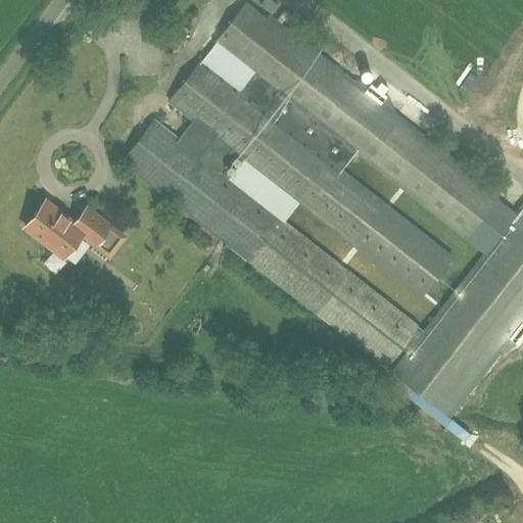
[(262,0),(258,5),(270,14),(277,6),(269,0),(262,0)]
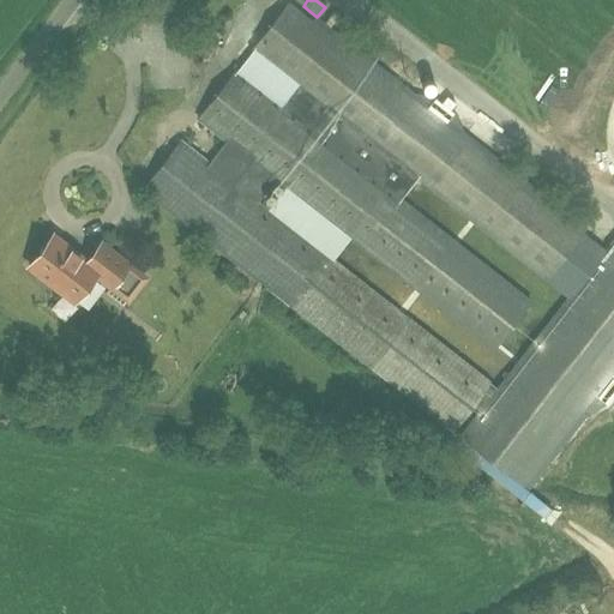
[(417,180),(545,280),(578,235),(286,5),(251,49),(307,94),(289,116),(233,72),(196,119),(224,142),(206,164),(178,142),(140,190),(449,432),(486,385),(256,203),(272,180),(491,351),(528,304),(525,302),(530,298),(402,199),(417,180)]
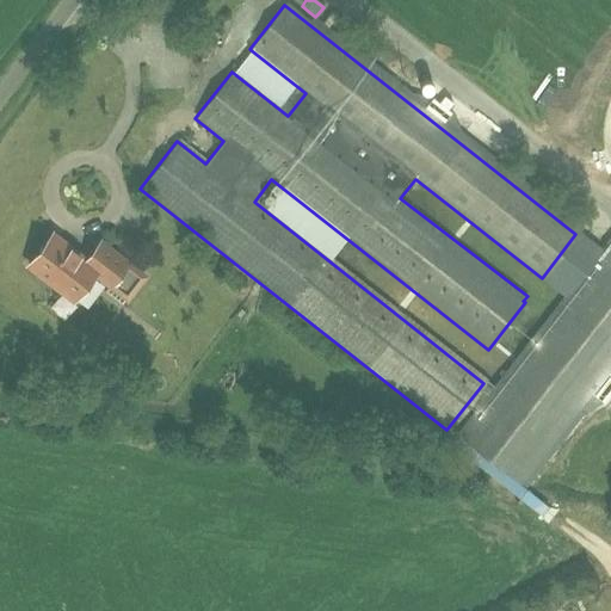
[(84,261),(50,235),(26,265),(72,301),(92,275),(107,287),(103,292),(121,306),(142,277),(98,242),(84,261)]
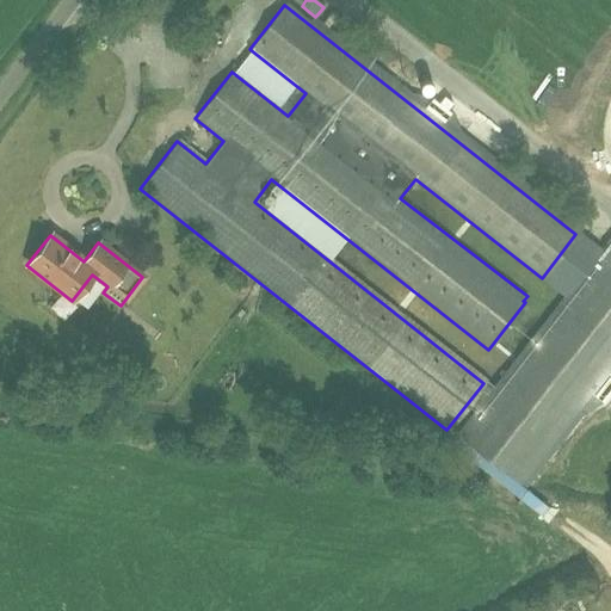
[(610,236),(567,292),(455,436),(517,485),(610,364),(610,236)]
